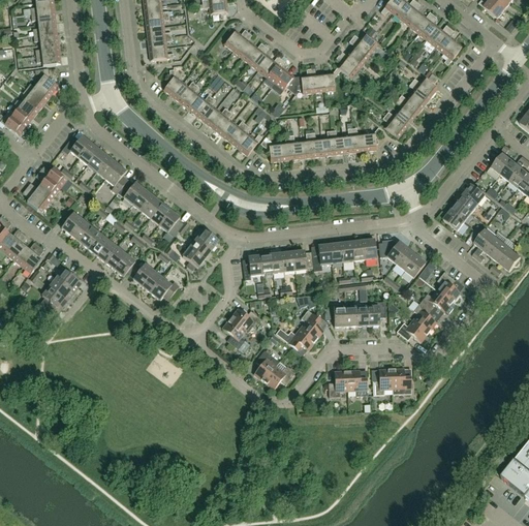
[(393,13),(404,0),(390,0),(380,11),(384,14),(387,9),(393,13)]
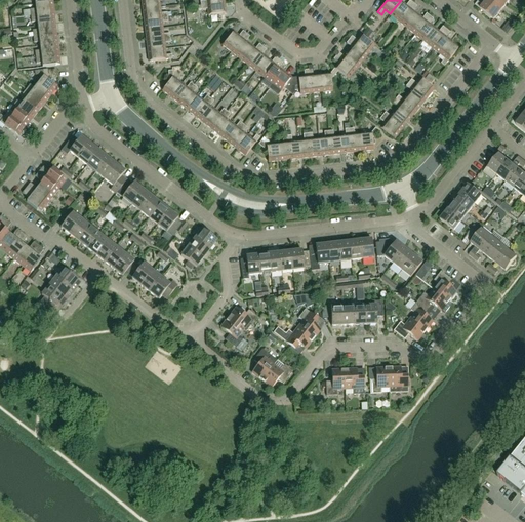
[(398,19),(413,1),(412,0),(408,0),(406,3),(401,0),(390,13),(398,19)]
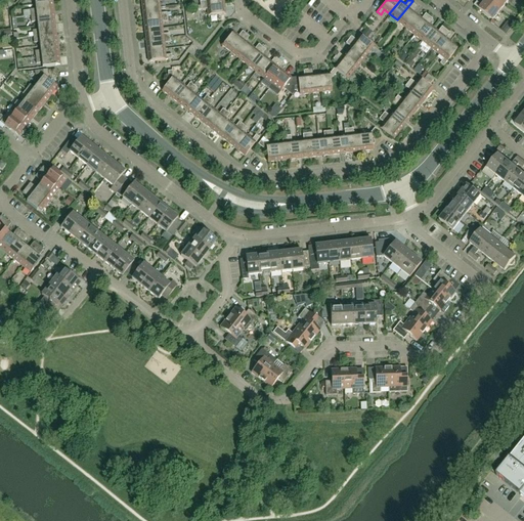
[(499,9),(488,0),(484,0),(482,3),(478,0),(476,0),(474,3),(492,17),(499,9)]
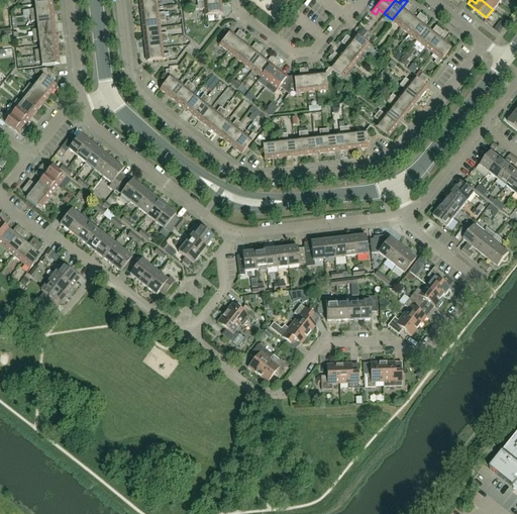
[(499,1),(498,0),(482,0),(493,9),(499,1)]
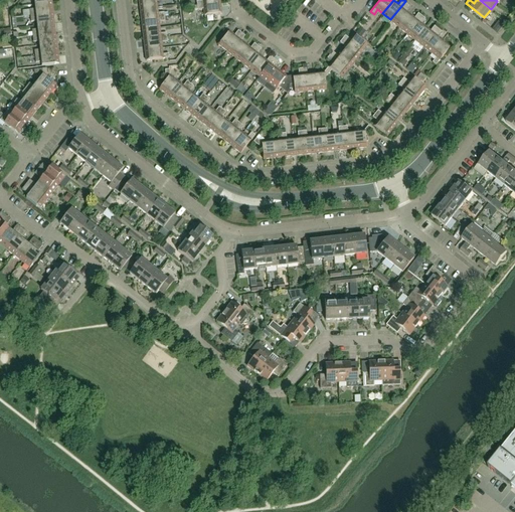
[(53,11),(51,1),(34,3),(35,7),(29,7),(30,13),(53,11)]
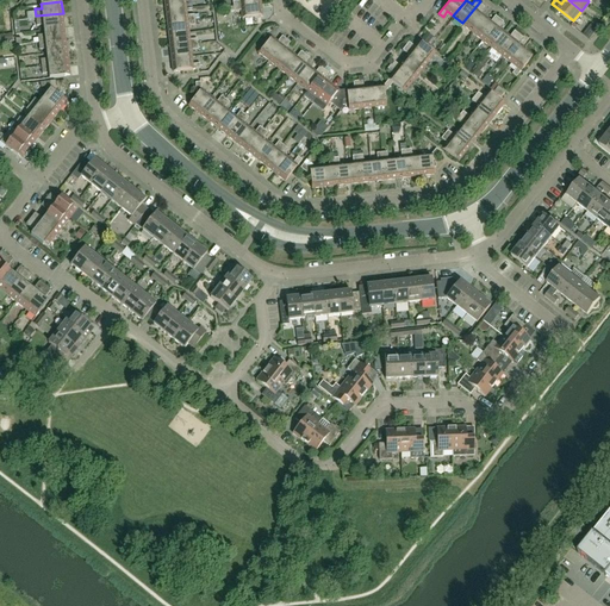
[(262,13),(261,1),(234,4),(234,10),(241,8),(242,16),(262,13)]
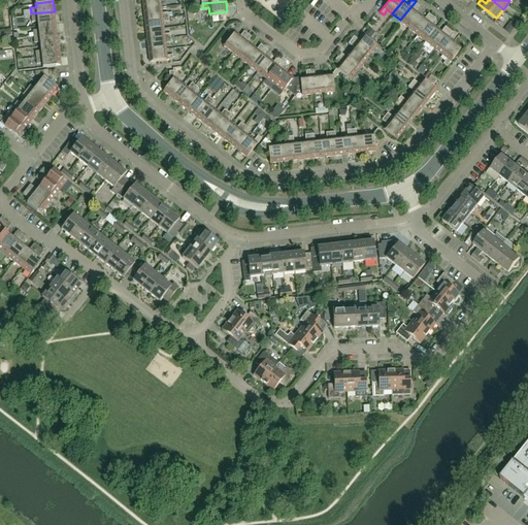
[(408,27),(420,12),(415,9),(419,4),(416,1),(400,20),(408,27)]
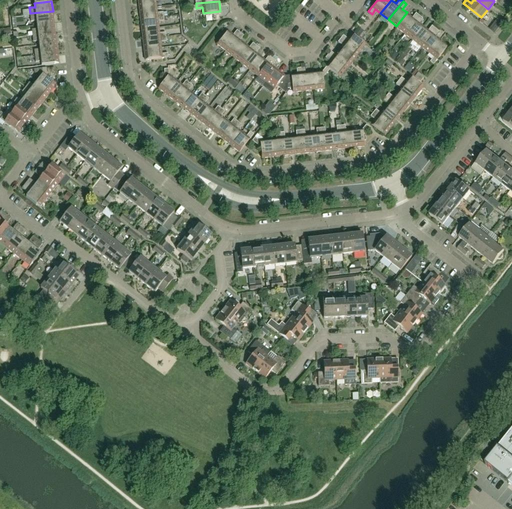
[(157,11),(156,5),(139,7),(140,17),(163,14),(163,10),(157,11)]
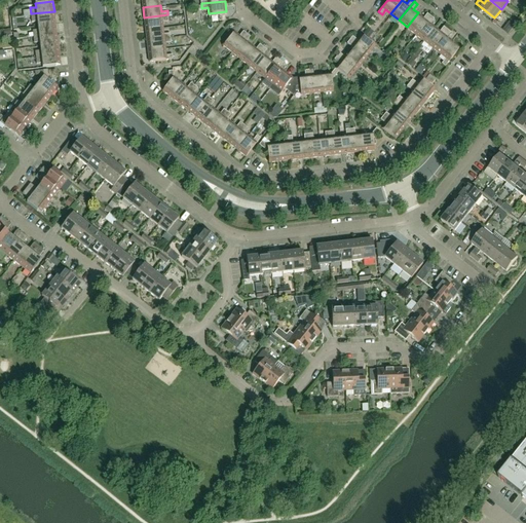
[(55,22),(54,11),(31,13),(32,20),(37,20),(37,24),(55,22)]
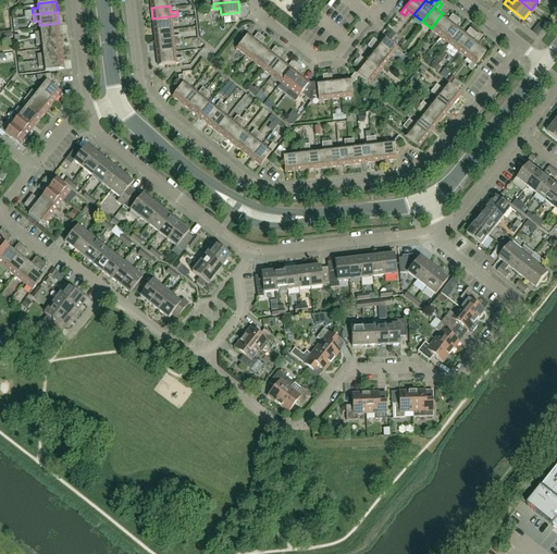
[(440,35),(456,15),(452,12),(448,17),(443,13),(431,28),(440,35)]
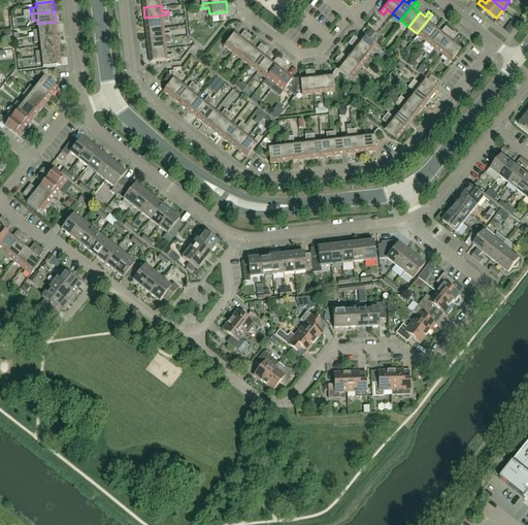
[(163,26),(163,20),(169,20),(168,14),(144,18),(145,28),(163,26)]
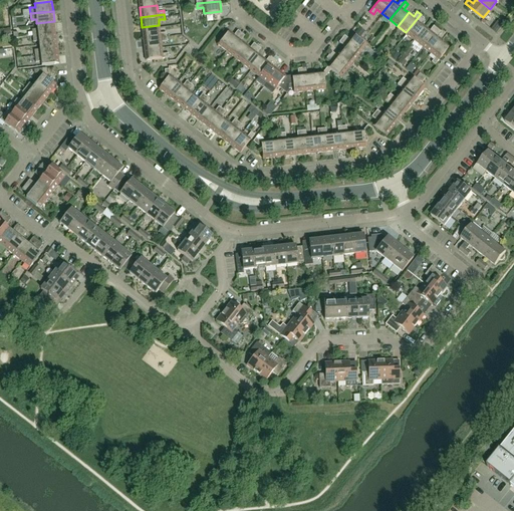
[(414,38),(425,25),(420,21),(424,16),(421,14),(406,32),(414,38)]
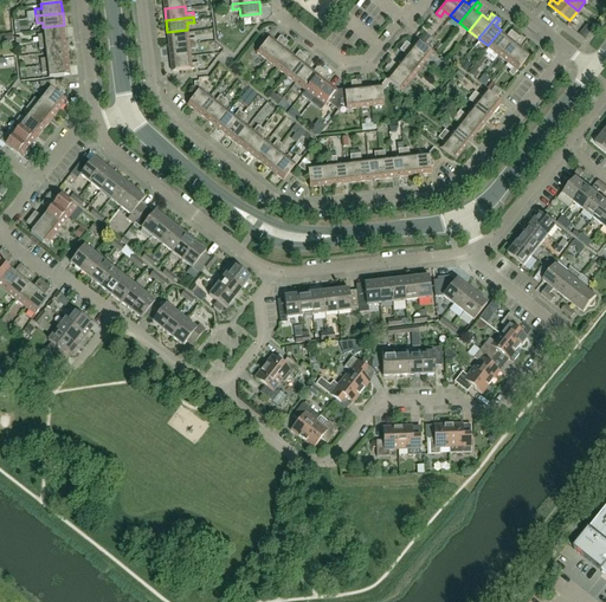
[(65,37),(64,25),(43,27),(44,32),(38,33),(38,39),(65,37)]
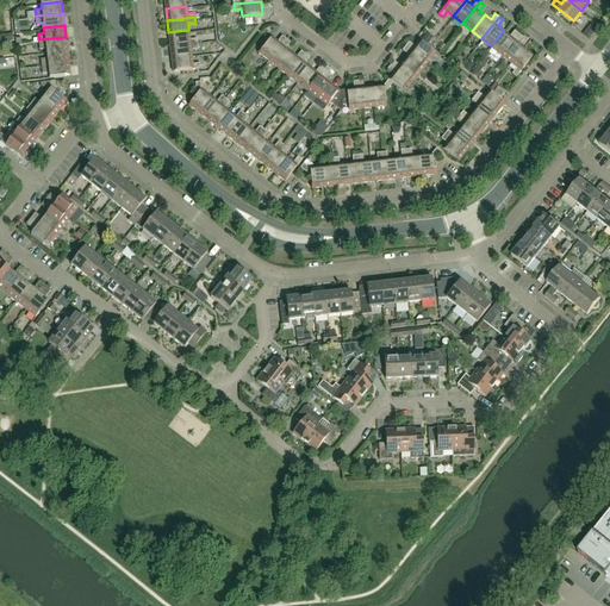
[(500,54),(518,31),(514,29),(509,35),(504,30),(491,45),(500,54)]
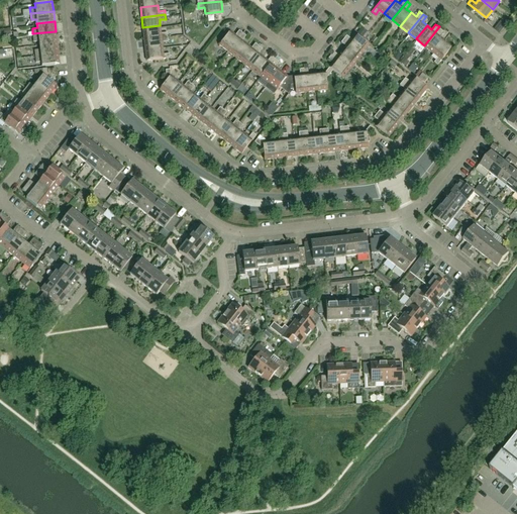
[(161,31),(160,25),(142,27),(143,37),(168,35),(167,30),(161,31)]
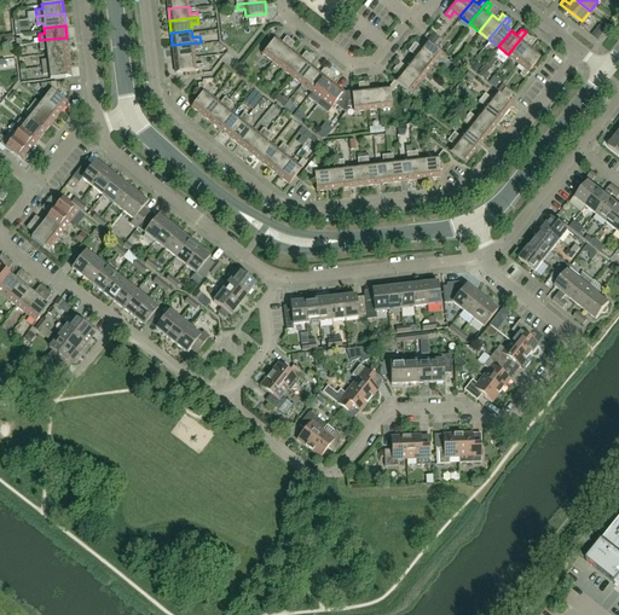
[(518,62),(531,46),(525,41),(530,35),(526,32),(508,54),(518,62)]
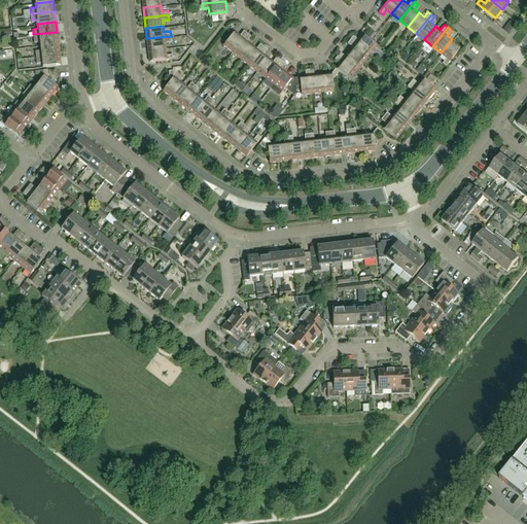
[(232,50),(247,32),(243,29),(240,34),(235,30),(223,43),(232,50)]
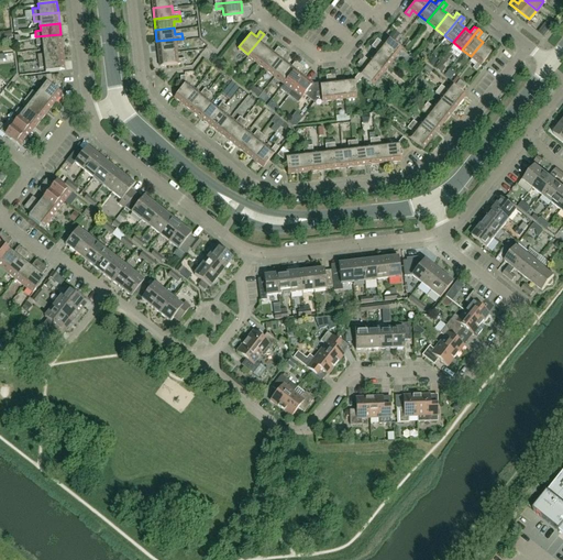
[(62,45),(61,34),(35,36),(36,44),(42,43),(43,47),(62,45)]
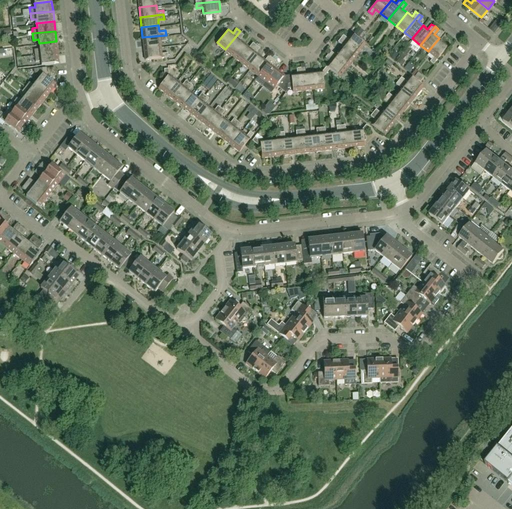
[(233,55),(244,42),(239,38),(243,33),(240,31),(225,49),(233,55)]
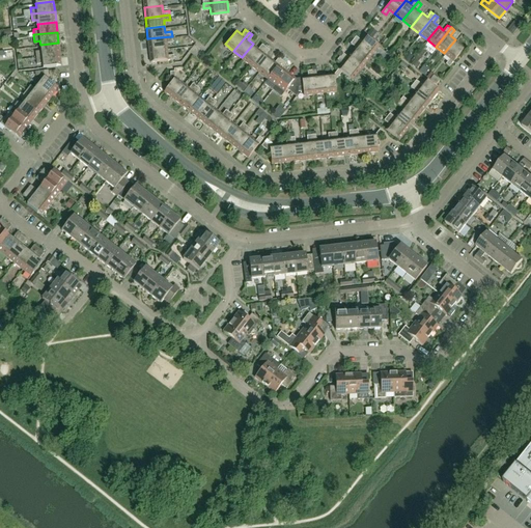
[(379,45),(365,33),(361,38),(356,34),(353,37),(371,53),(379,45)]
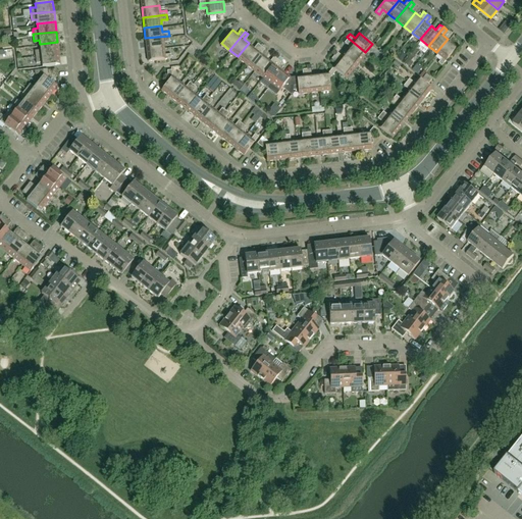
[(164,47),(163,41),(169,40),(169,36),(145,38),(147,49),(164,47)]
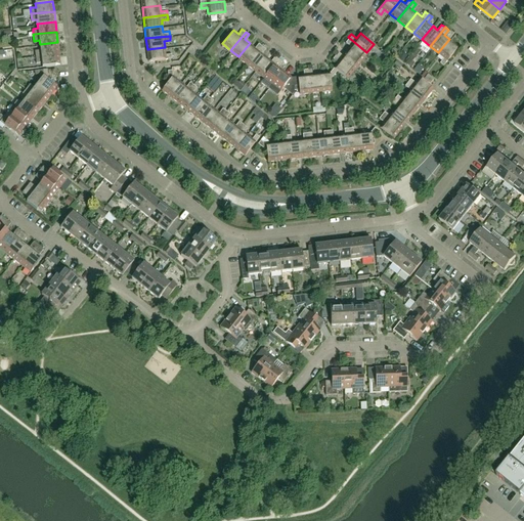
[(366,52),(348,37),(345,41),(350,45),(347,49),(360,60),(366,52)]
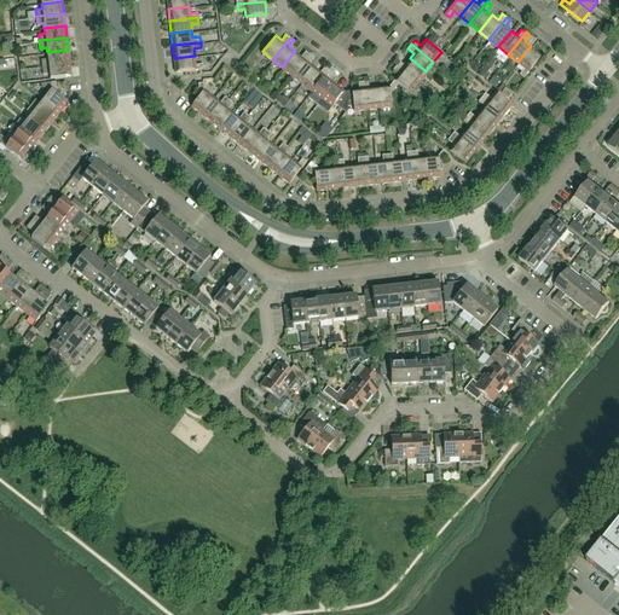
[(524,75),(541,53),(531,46),(518,62),(524,67),(519,73),(524,75)]
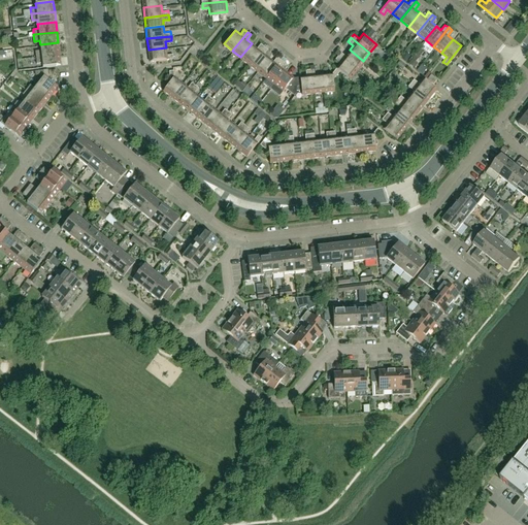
[(59,53),(58,42),(40,44),(40,48),(35,50),(36,56),(59,53)]
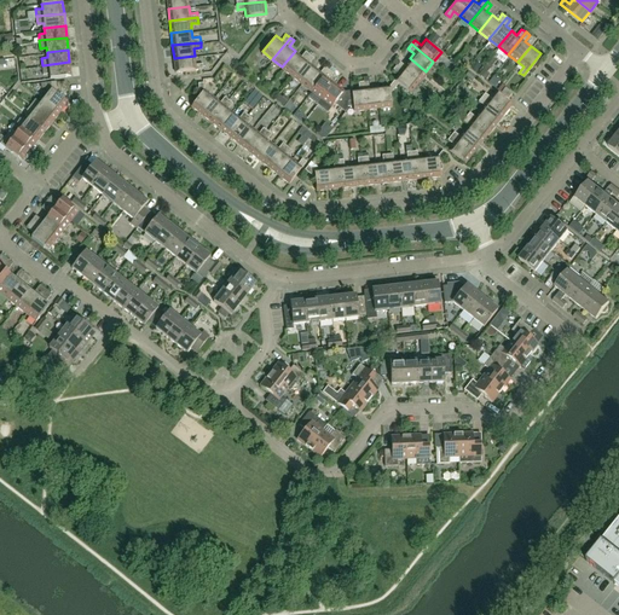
[(291,75),(310,52),(305,50),(301,56),(295,51),(282,67),(291,75)]
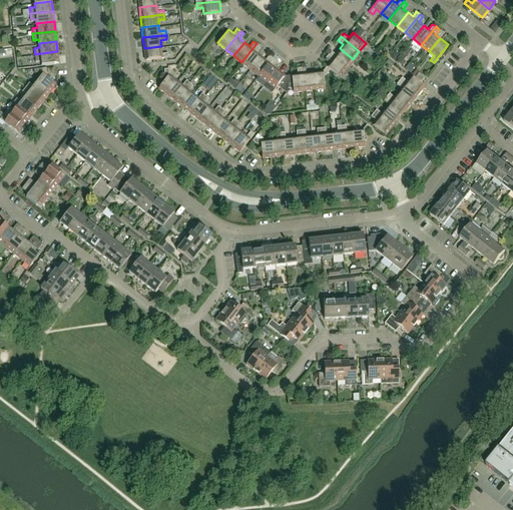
[(249,68),(261,55),(255,51),(260,46),(257,43),(241,62),(249,68)]
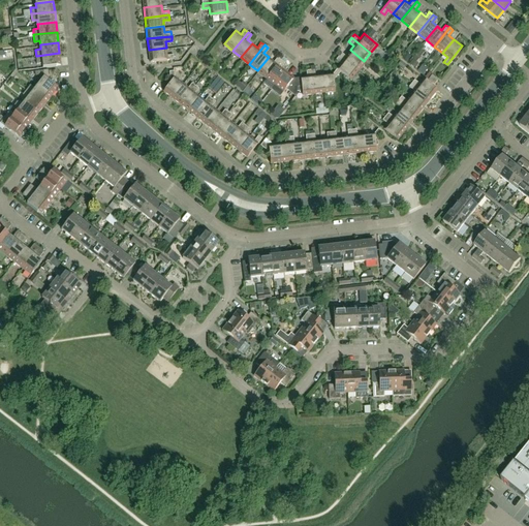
[(166,54),(166,48),(149,50),(150,60),(174,57),(173,53),(166,54)]
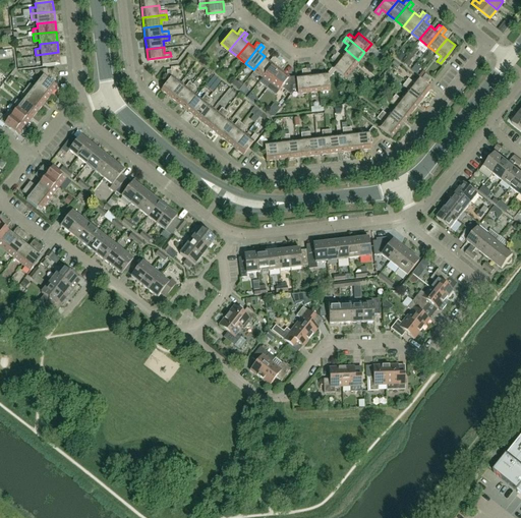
[(358,60),(345,49),(341,54),(336,50),(333,54),(352,68),(358,60)]
